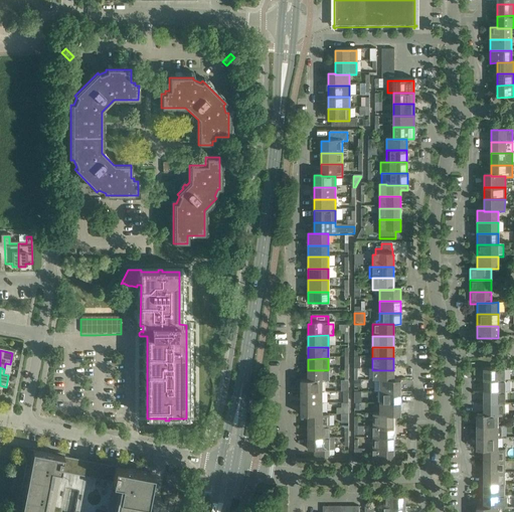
[(328,382),(328,370),(308,370),(308,381),(321,381),(321,382),(328,382)]
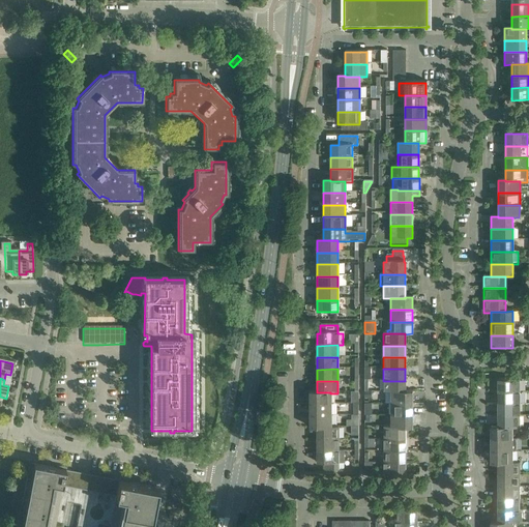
[(405,392),(405,381),(383,381),(383,393),(384,393),(390,393),(390,392),(405,392)]
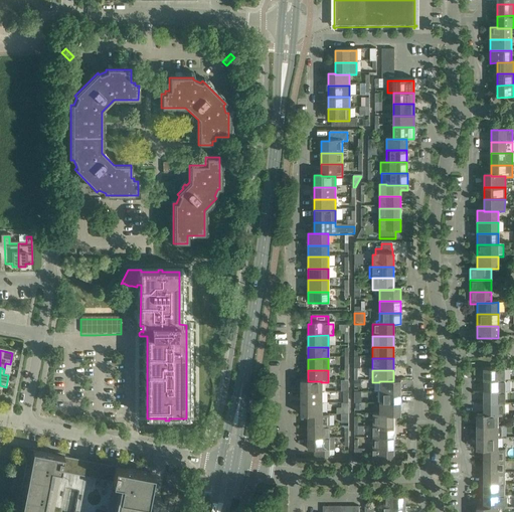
[(483,370),(483,382),(504,382),(504,370),(483,370)]
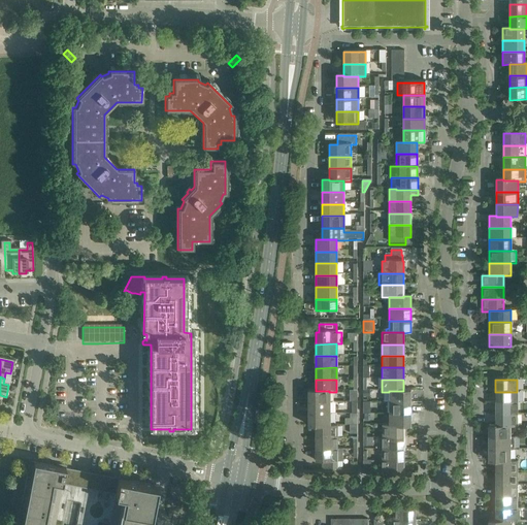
[(316,391),(308,391),(308,403),(329,403),(329,392),(329,391),(316,391)]
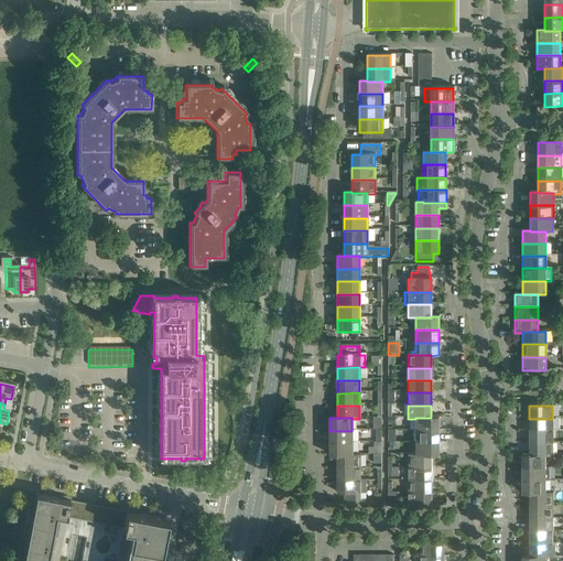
[(409,431),(415,431),(439,431),(439,418),(431,418),(415,418),(415,419),(409,419),(409,431)]
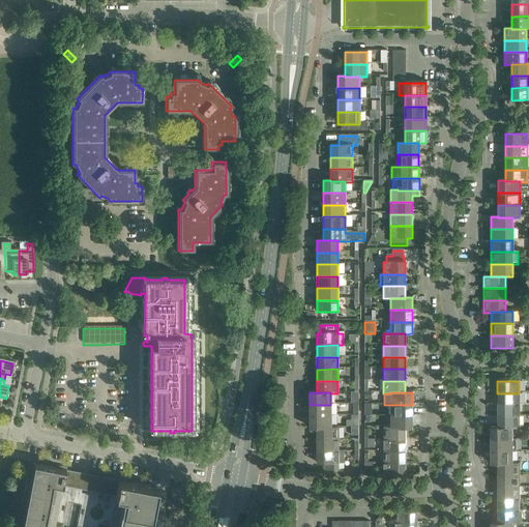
[(519,405),(519,393),(497,393),(497,405),(519,405)]
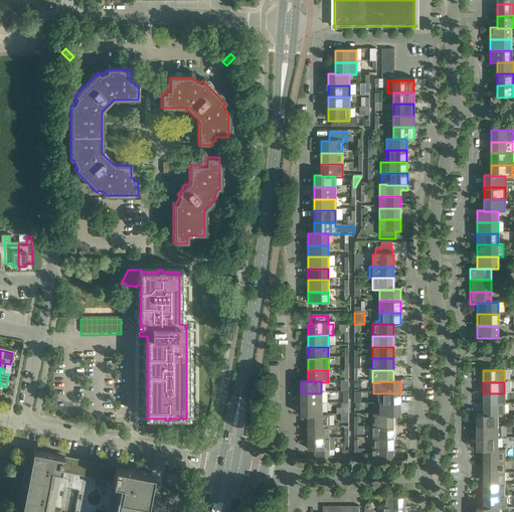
[(301,405),(321,404),(321,393),(301,393),(301,405)]
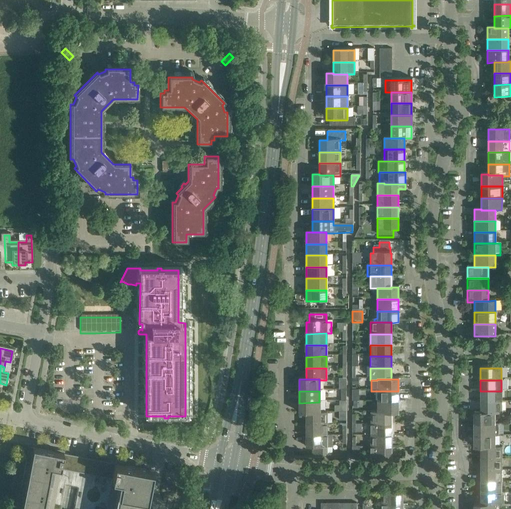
[(377,391),(377,402),(398,402),(398,391),(377,391)]
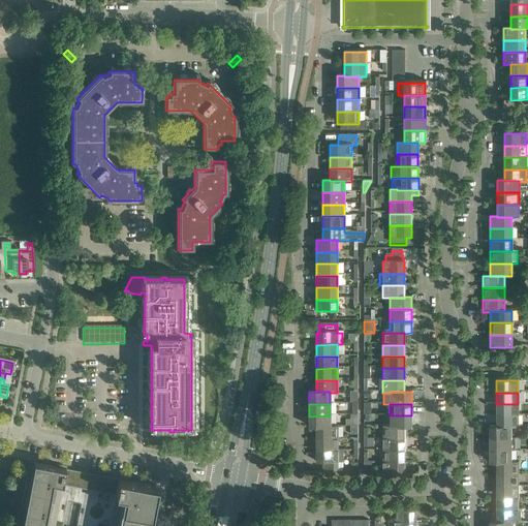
[(496,404),(496,416),(518,416),(518,404),(496,404)]
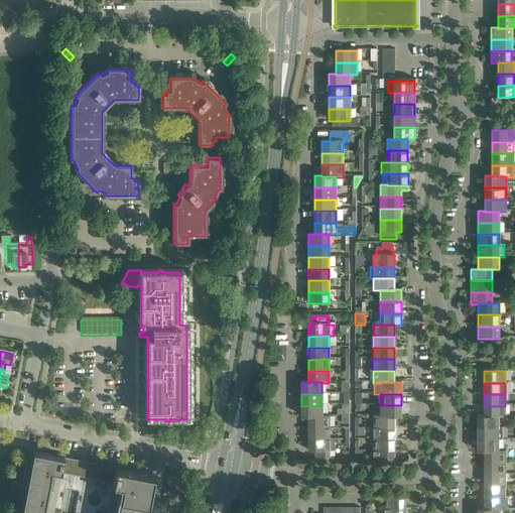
[(322,416),(322,405),(301,406),(301,418),(308,418),(308,417),(322,417),(322,416)]
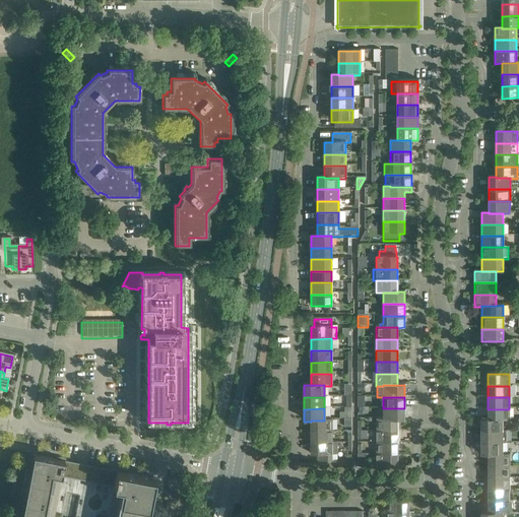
[(404,422),(404,408),(383,408),(383,419),(383,421),(397,421),(397,422),(404,422)]
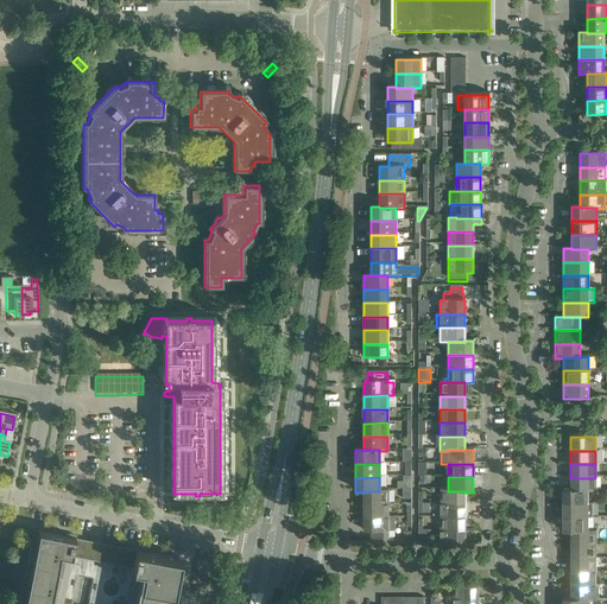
[(595,493),(595,478),(570,478),(570,485),(562,485),(562,491),(570,491),(587,491),(587,493),(595,493)]
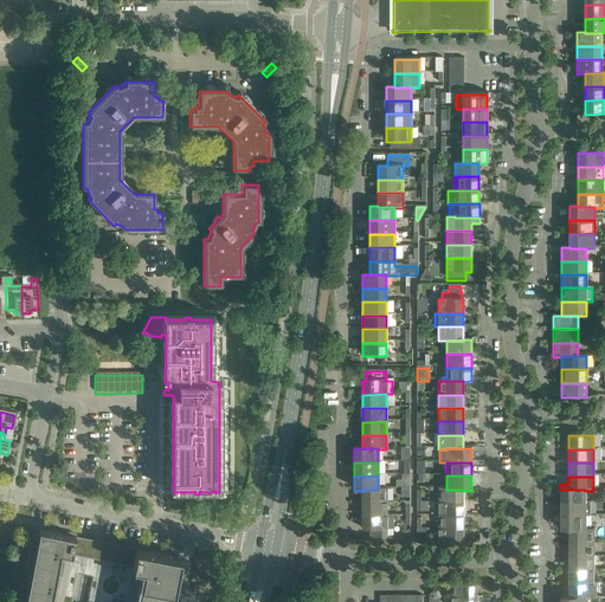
[(386,503),(386,489),(378,489),(378,490),(362,490),(362,491),(362,503),(386,503)]
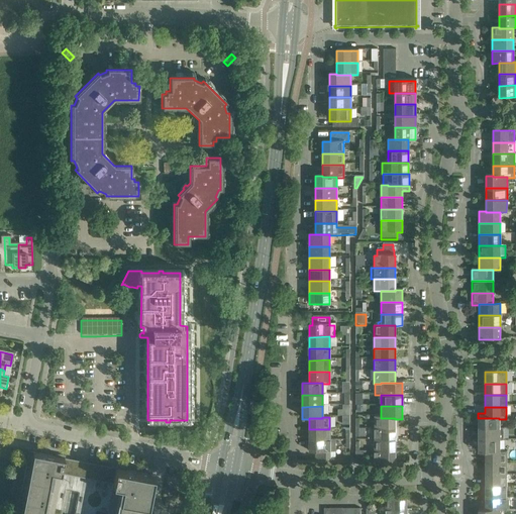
[(374,417),(374,429),(395,429),(395,419),(395,418),(381,418),(381,417),(374,417)]
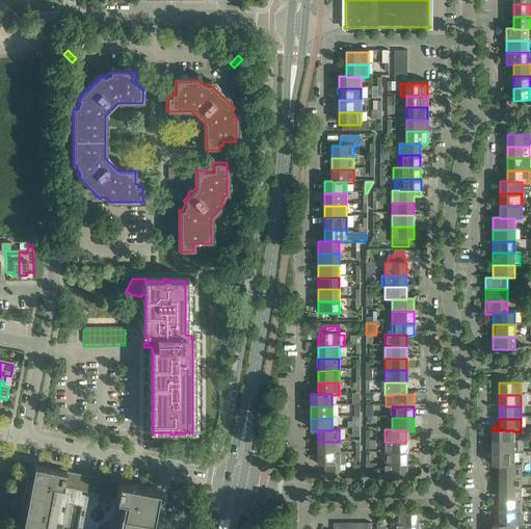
[(513,443),(513,431),(513,430),(499,430),(492,430),(492,443),(513,443)]
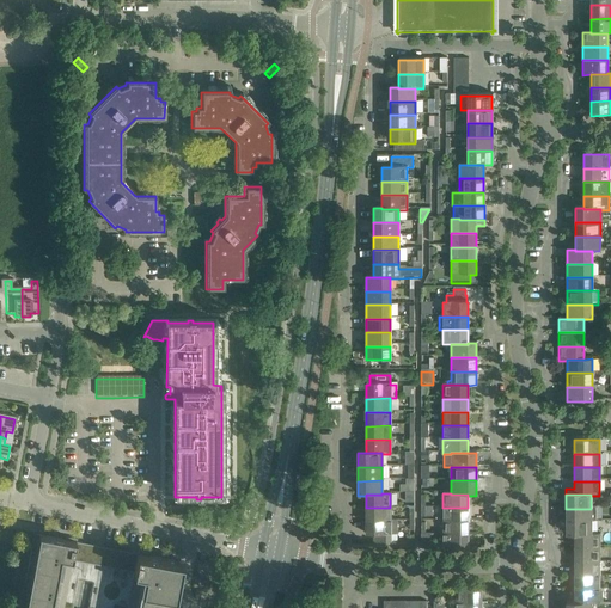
[(366,522),(390,522),(390,508),(366,508),(366,522)]
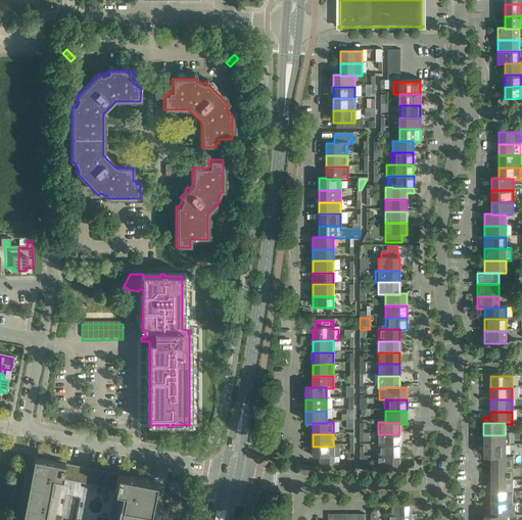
[(378,434),(378,446),(399,446),(399,434),(378,434)]
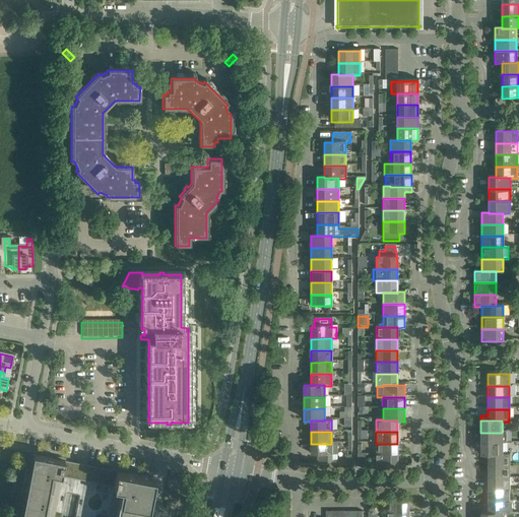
[(480,444),(502,444),(502,433),(480,433),(480,444)]
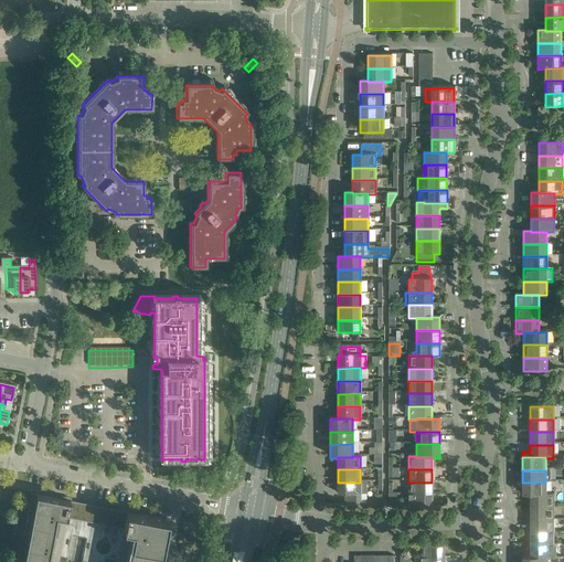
[(365,483),(360,483),(338,483),(338,496),(344,496),(344,505),(360,505),(360,496),(365,496),(365,483)]
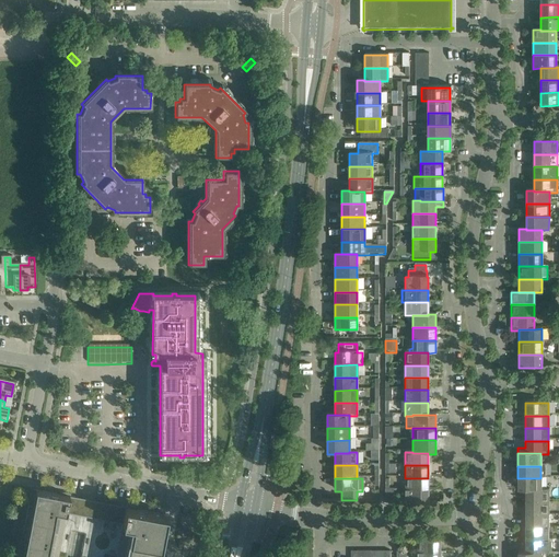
[(405,478),(405,490),(428,490),(428,478),(405,478)]
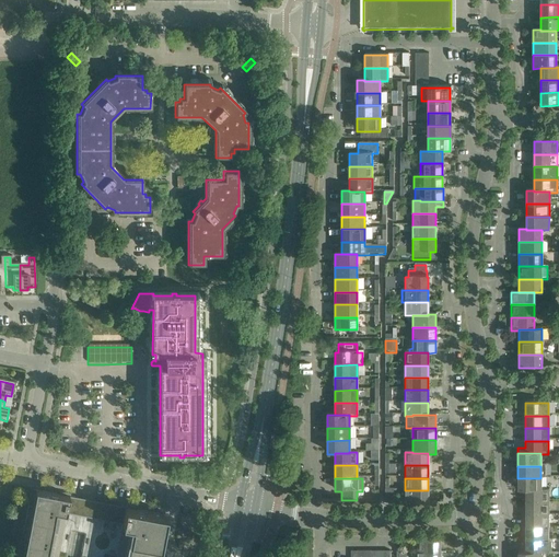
[(540,490),(540,478),(517,478),(517,491),(525,491),(525,490),(540,490)]
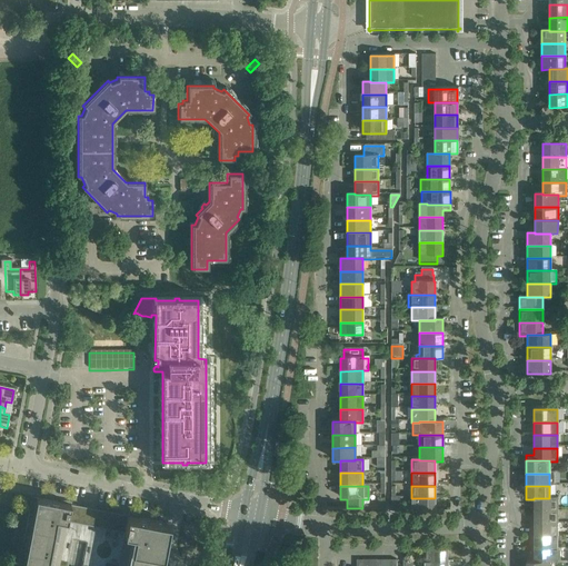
[(59,502),(59,504),(30,498),(30,499),(18,565),(157,565),(158,557),(165,525),(138,519),(138,517),(127,515),(127,517),(70,506),(70,504),(59,502)]
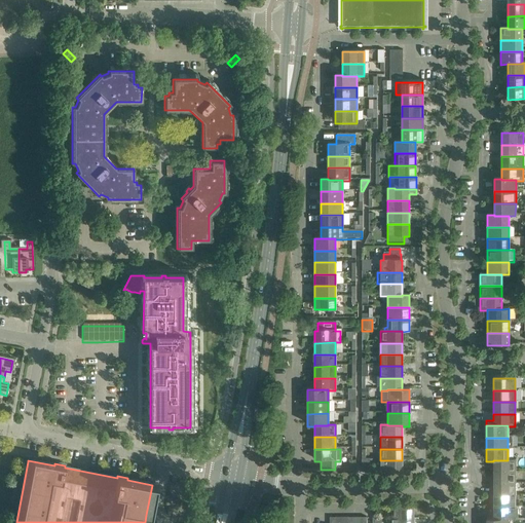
[(402,473),(402,460),(380,460),(380,473),(402,473)]
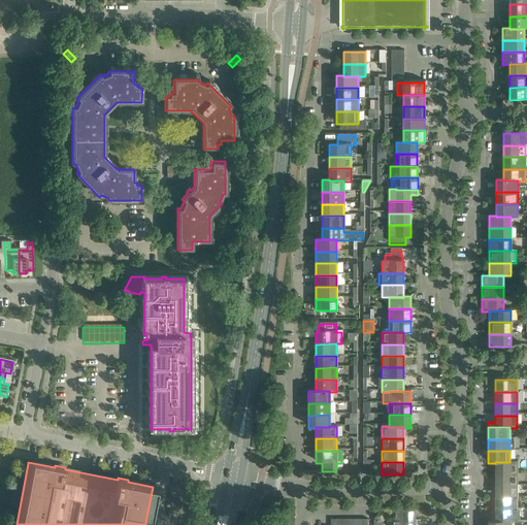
[(495,463),(495,474),(517,474),(517,462),(509,462),(495,462),(495,463)]
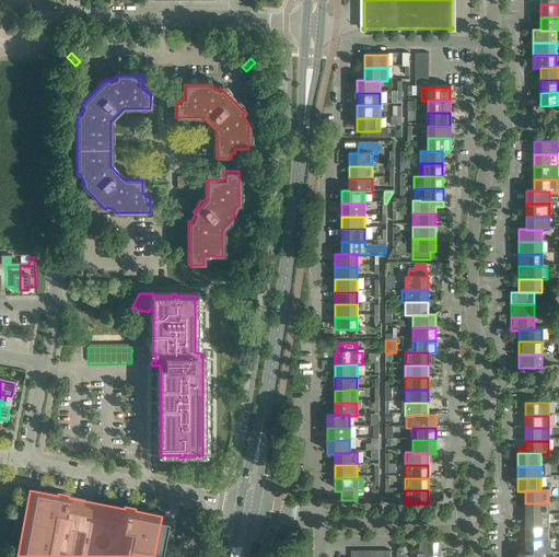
[(548,517),(548,503),(525,503),(525,517),(548,517)]
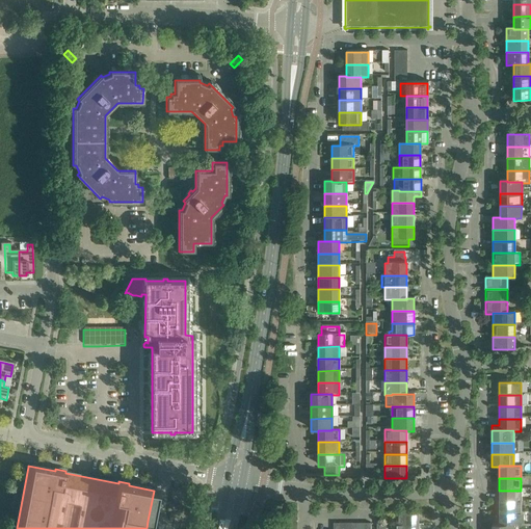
[(499,491),(499,502),(521,502),(521,491),(499,491)]
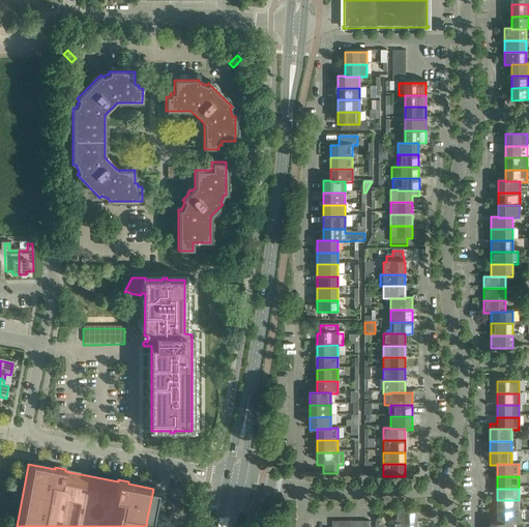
[(519,511),(519,500),(497,500),(497,511),(519,511)]
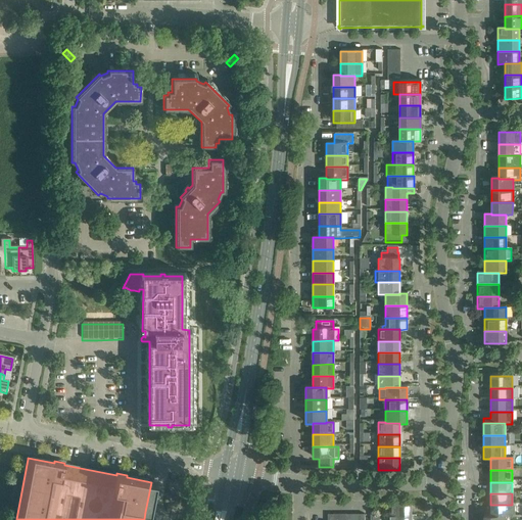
[(389,505),(389,517),(411,517),(411,505),(389,505)]
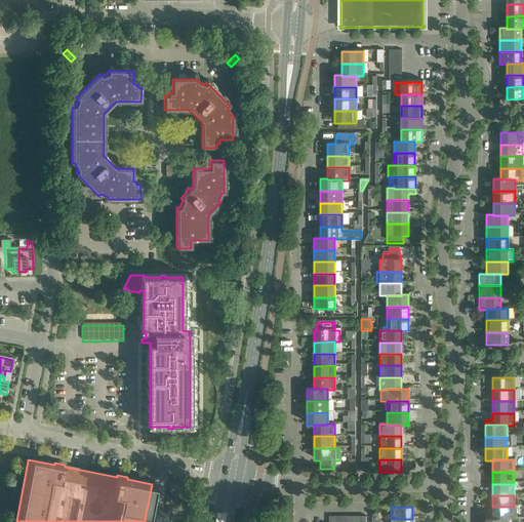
[(492,507),(492,519),(507,519),(514,519),(514,507),(492,507)]
